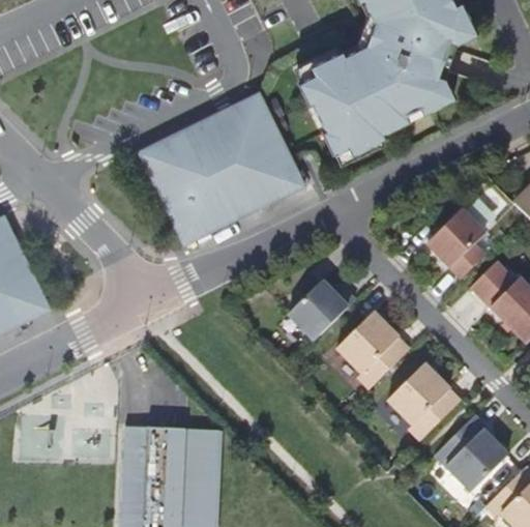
[(477,37),(459,0),(365,0),(380,26),(369,49),(299,85),(336,165),(454,101),(443,79),(449,50),(477,37)]
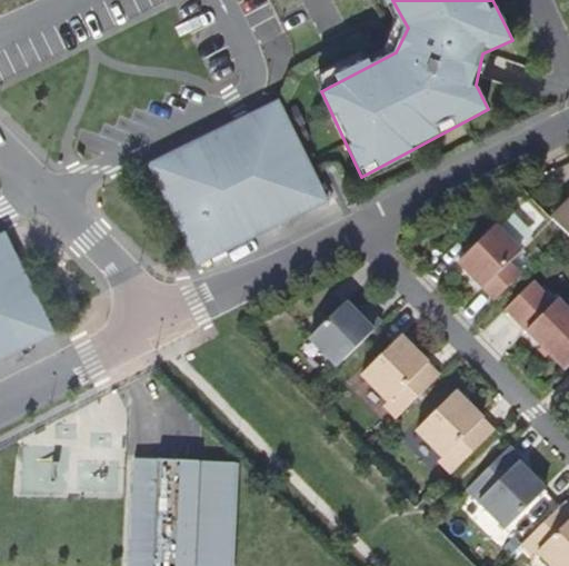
[(279,97),(248,112),(299,215),(330,199),(279,97)]
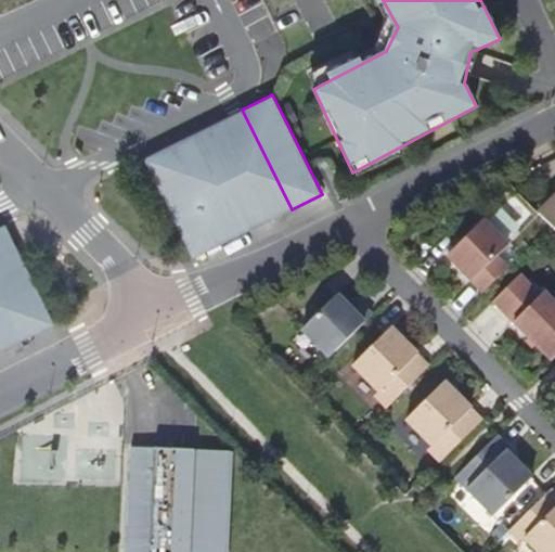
[(242,110),(196,130),(244,232),(292,209),(242,110)]
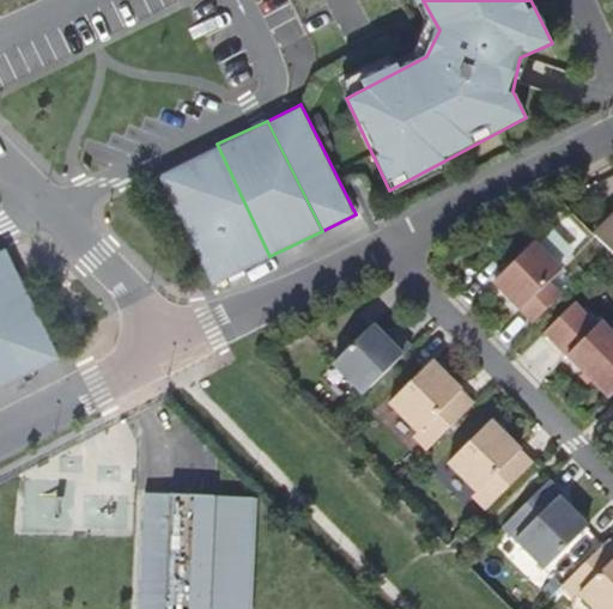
[(269,256),(217,144),(156,169),(210,280),(269,256)]
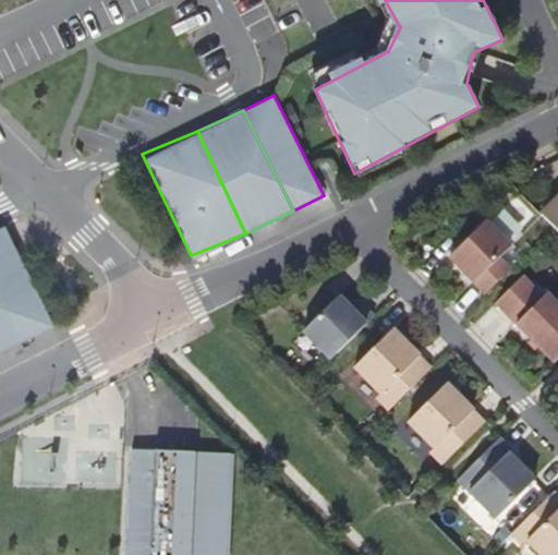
[(557,196),(541,214),(553,226),(557,231),(557,196)]
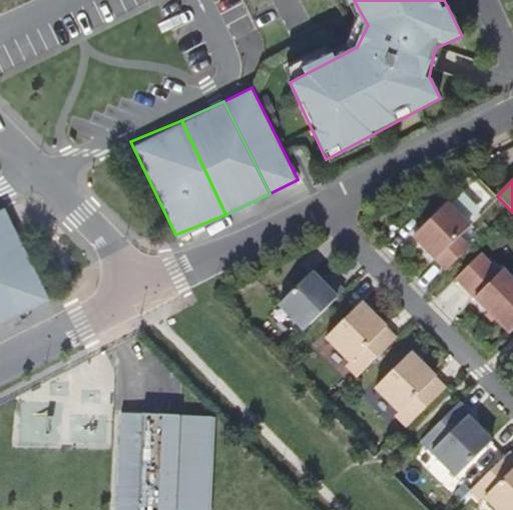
[(413,234),(446,269),(469,245),(460,235),(470,225),(446,201),(413,234)]
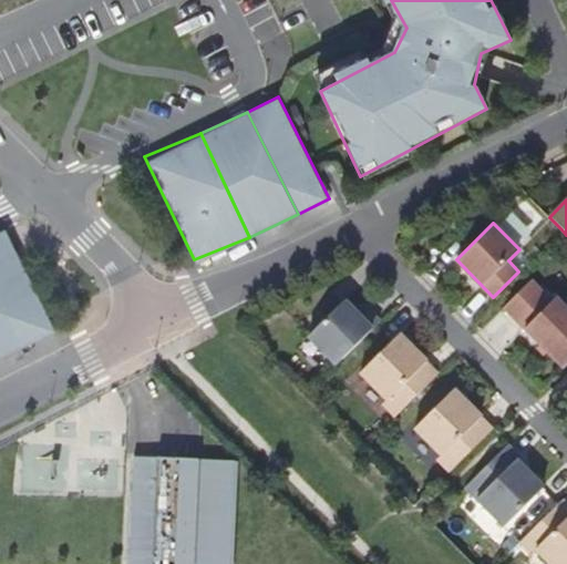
[(1,227),(0,227),(0,357),(52,332),(1,227)]
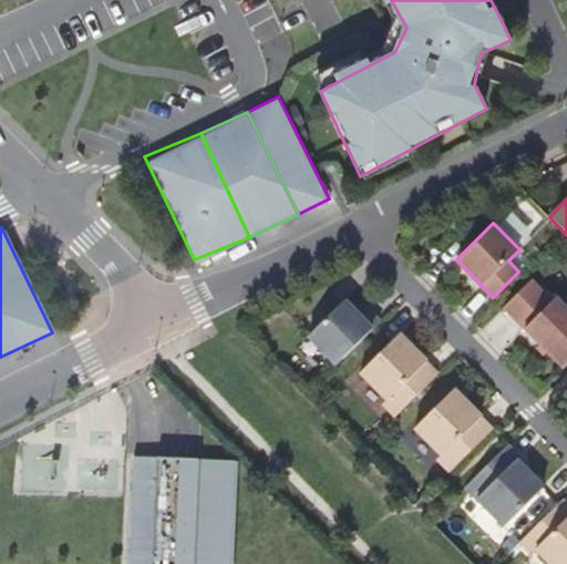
[(564,368),(566,363),(566,310),(554,298),(550,301),(533,283),(505,309),(564,368)]
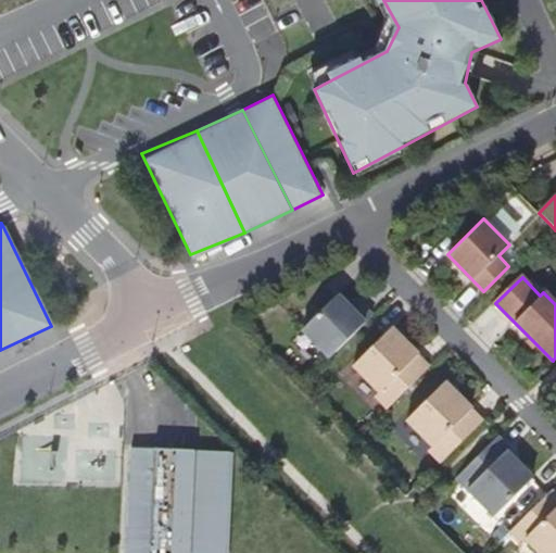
[(330,356),(371,315),(359,303),(352,311),(337,294),(302,329),(330,356)]
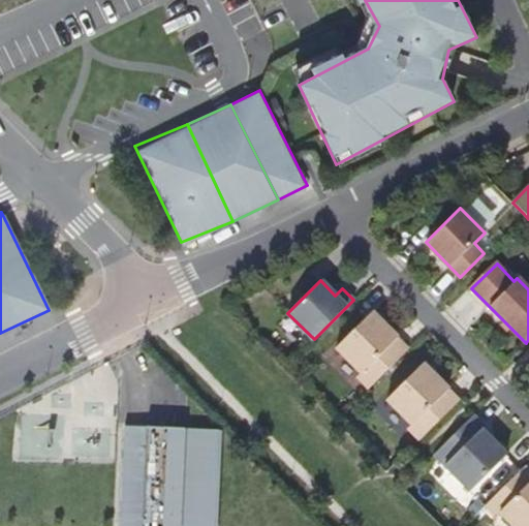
[(368,387),(408,348),(372,311),(336,346),(361,371),(356,375),(368,387)]
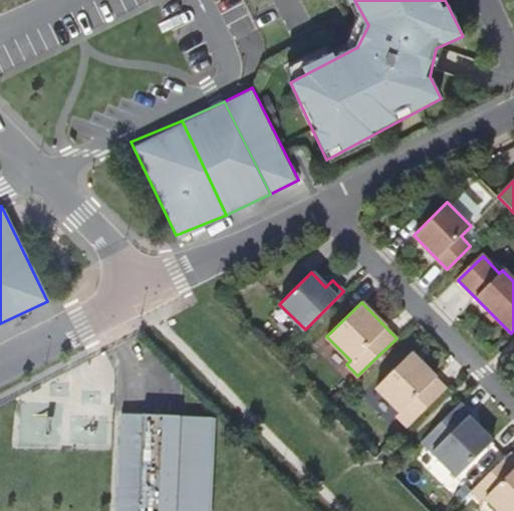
[(408,426),(446,388),(411,352),(375,387),(400,411),(397,415),(408,426)]
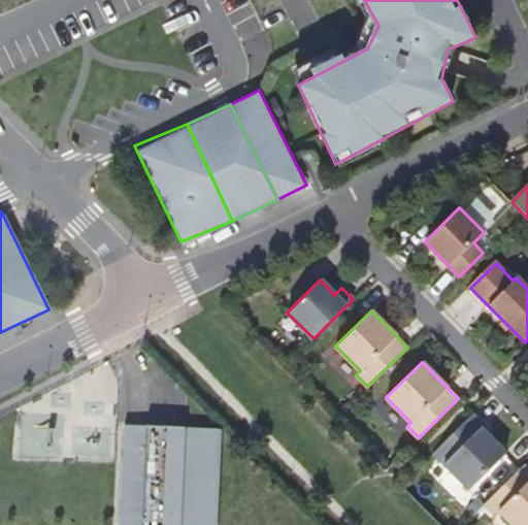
[(484,425),(472,414),(432,453),(468,489),(504,453),(480,428),(484,425)]
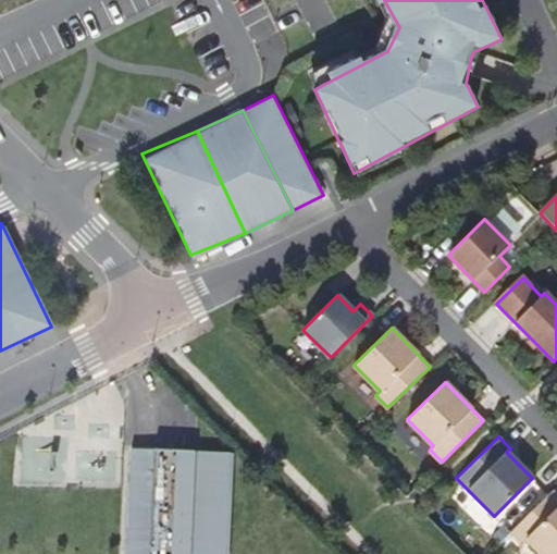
[(229,553),(231,452),(131,447),(126,553),(229,553)]
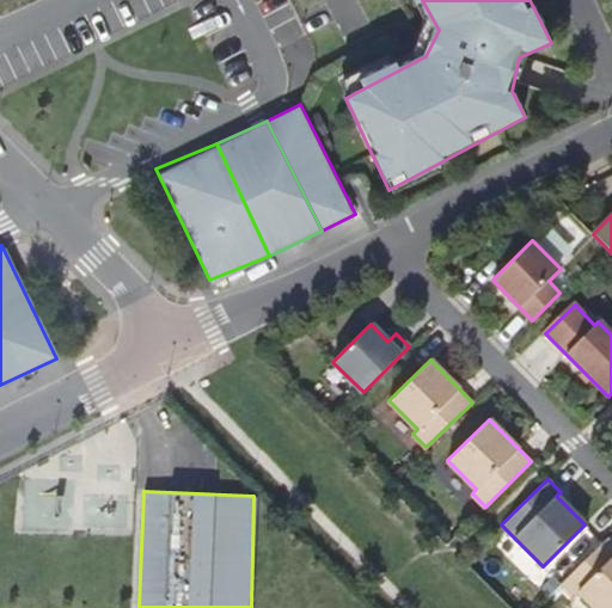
[(611,607),(611,544),(606,538),(561,583),(574,596),(577,593),(593,607),(611,607)]
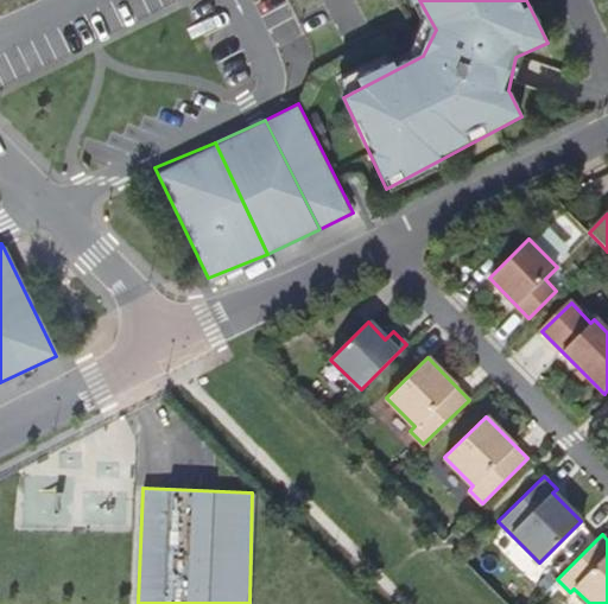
All buildings are outlined.
